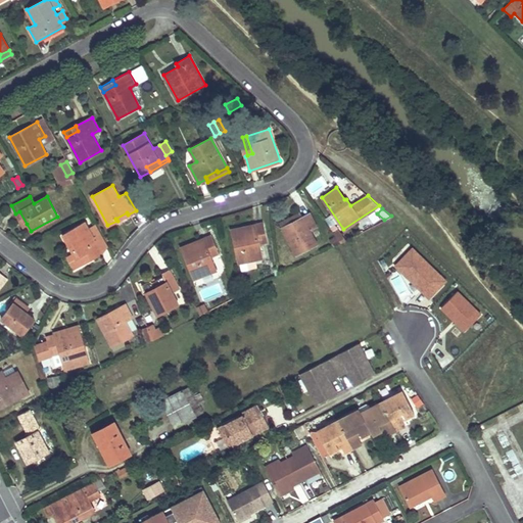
[(19,211),(15,214),(21,226),(27,224),(19,211)]
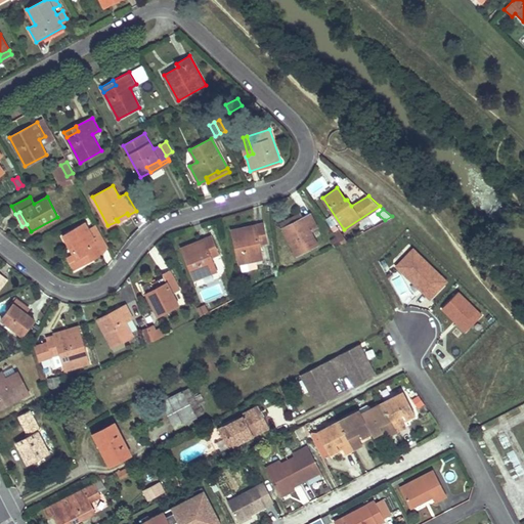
[(291,222),(281,227),(296,255),(317,245),(310,230),(317,226),(309,213),(303,216),(304,219),(293,224),(291,222)]
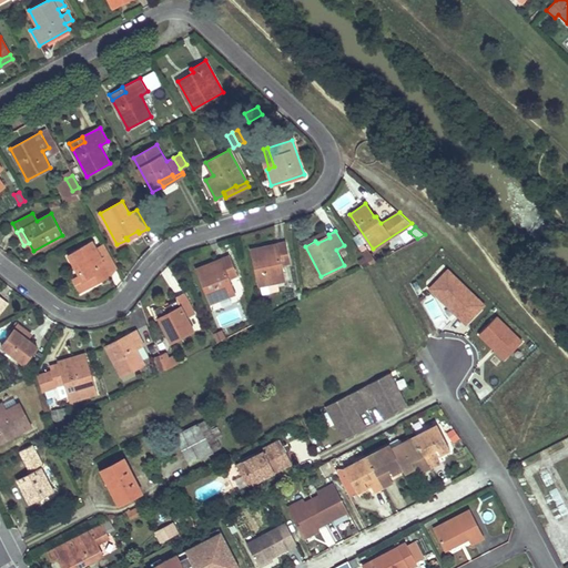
[(91,241),(68,254),(79,274),(72,279),(80,293),(99,283),(94,276),(108,270),(109,272),(118,267),(104,243),(95,249),(91,241)]
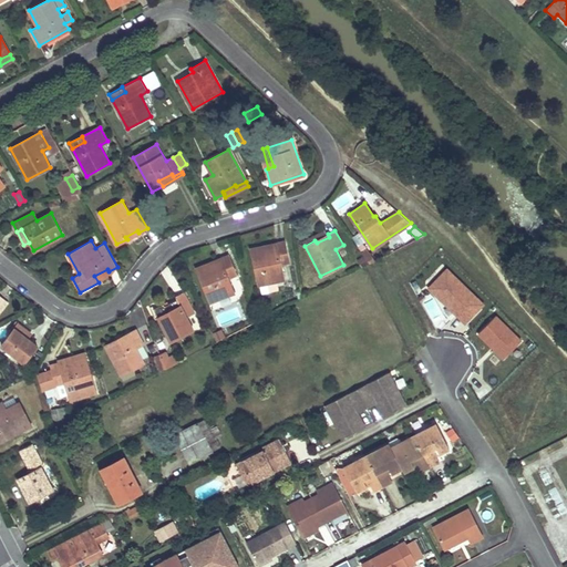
[(261,247),(250,249),(258,285),(260,284),(261,292),(278,288),(276,280),(284,279),(281,265),(289,264),(285,241),(275,244),(276,245),(263,248),(261,247)]
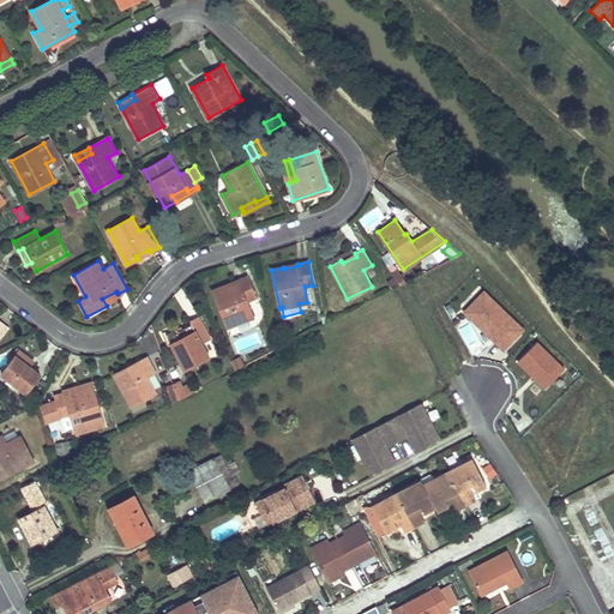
[(224,287),(212,290),(227,327),(252,317),(247,302),(256,299),(247,276),(238,281),(238,283),(224,288),(224,287)]
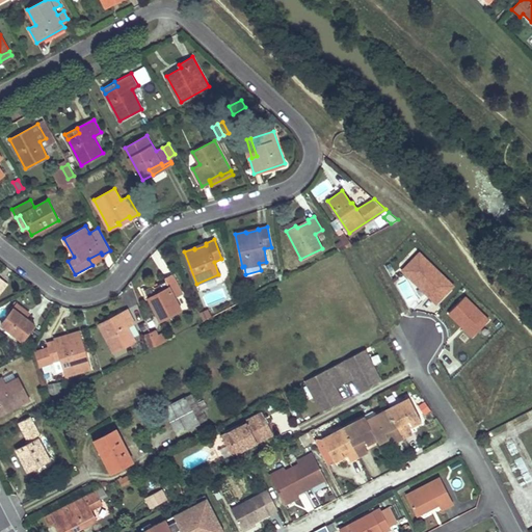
[(435,303),(453,285),(419,251),(400,270),(435,303)]
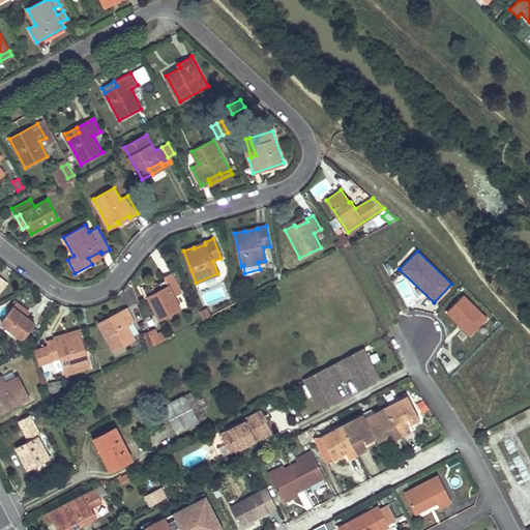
[(100,252),(88,258),(92,264),(104,257),(101,254),(100,252)]
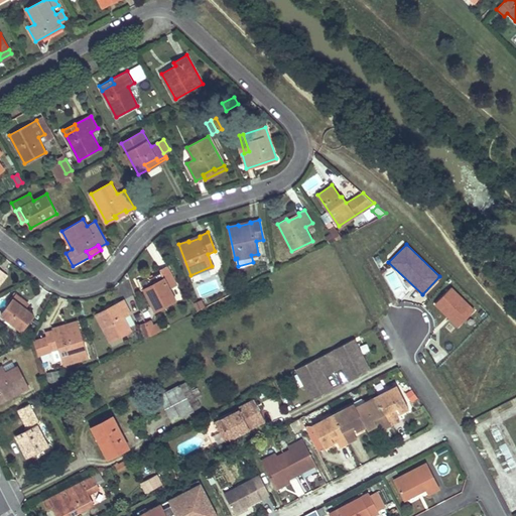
[(147,276),(139,281),(154,310),(175,300),(169,287),(175,284),(167,266),(159,270),(160,272),(148,278),(147,276)]
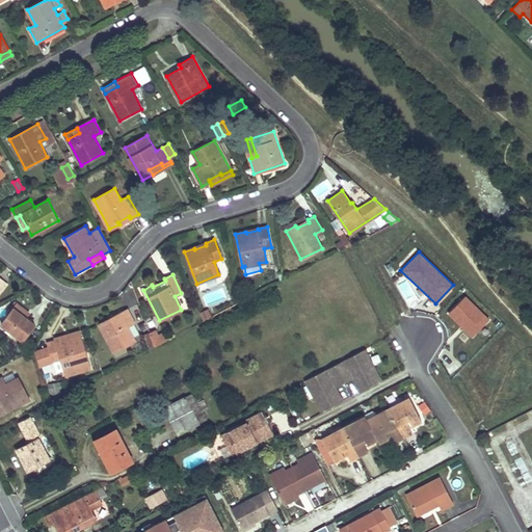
[(17,303),(1,324),(22,340),(35,323),(26,317),(30,313),(17,303)]
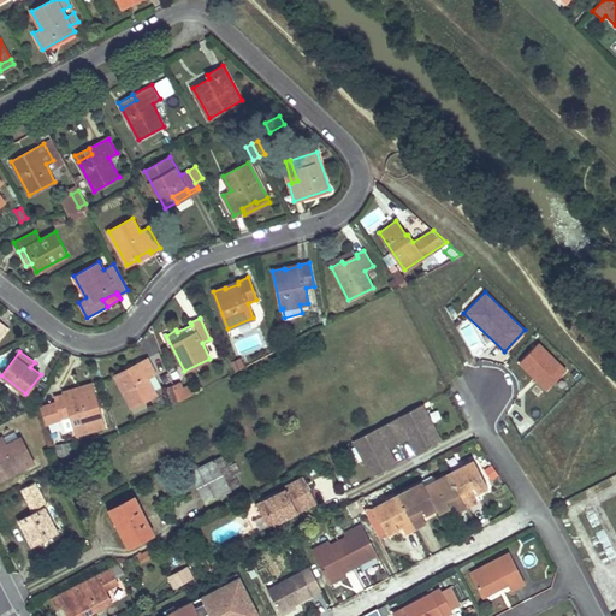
[(126,368),(114,375),(131,408),(157,394),(148,377),(155,373),(147,357),(138,362),(140,365),(128,371),(126,368)]
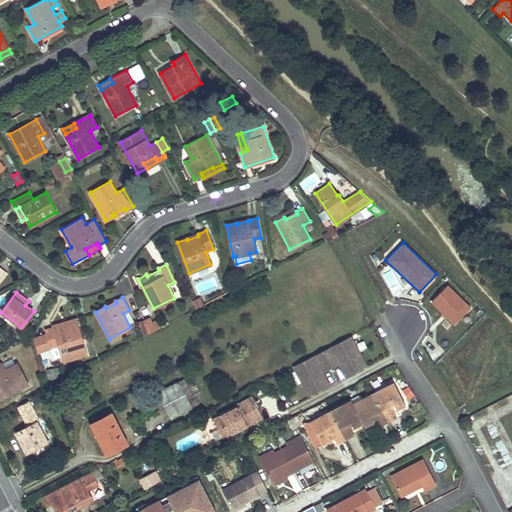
[(147,332),(158,328),(153,314),(142,318),(147,332)]
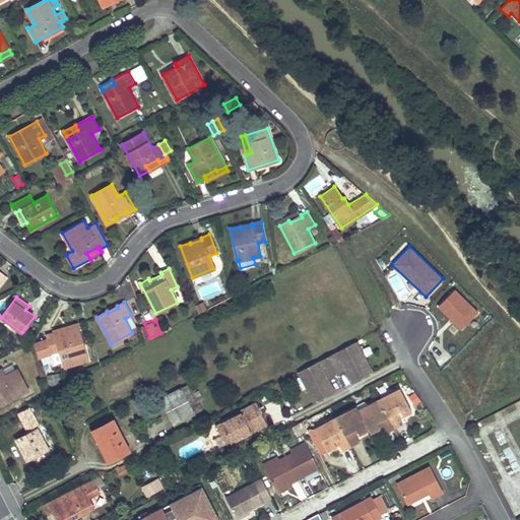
[(76,322),(52,329),(53,331),(53,333),(77,326),(76,322)]
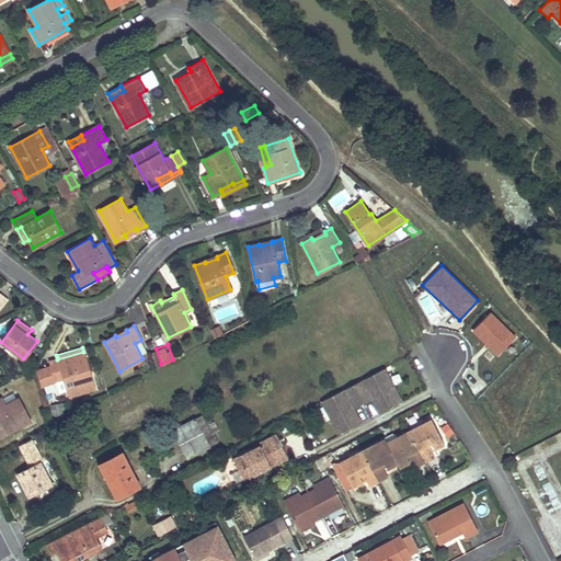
[(57,357),(49,361),(50,365),(56,380),(64,378),(69,397),(94,389),(83,352),(57,359),(57,357)]
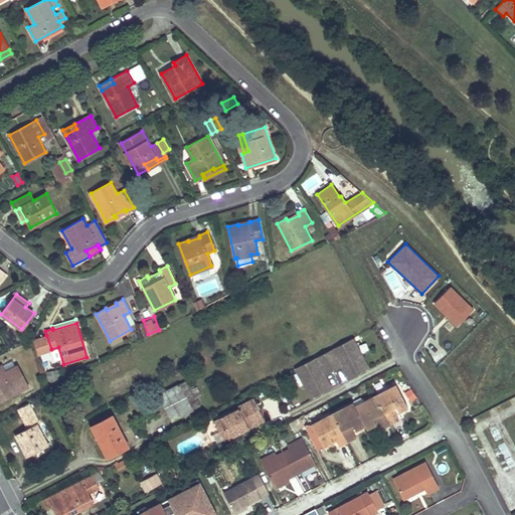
[(39,353),(51,349),(46,335),(35,339),(39,353)]
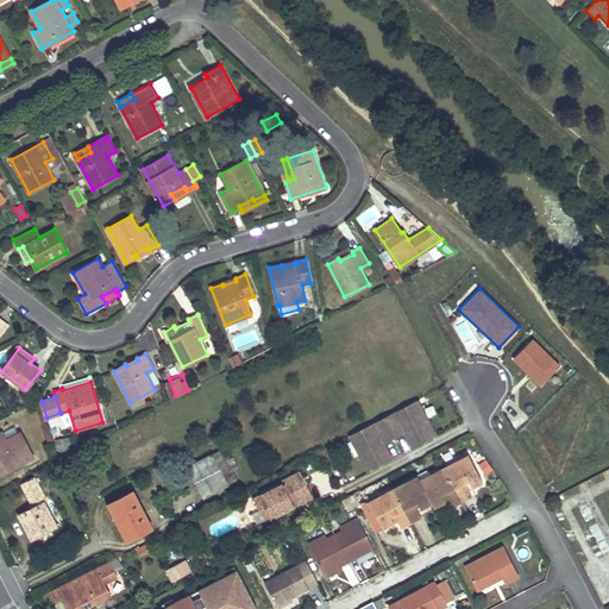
[(418,400),(351,434),(360,451),(364,450),(372,468),(391,458),(384,444),(406,432),(413,446),(432,437),(422,419),(426,416),(418,400)]
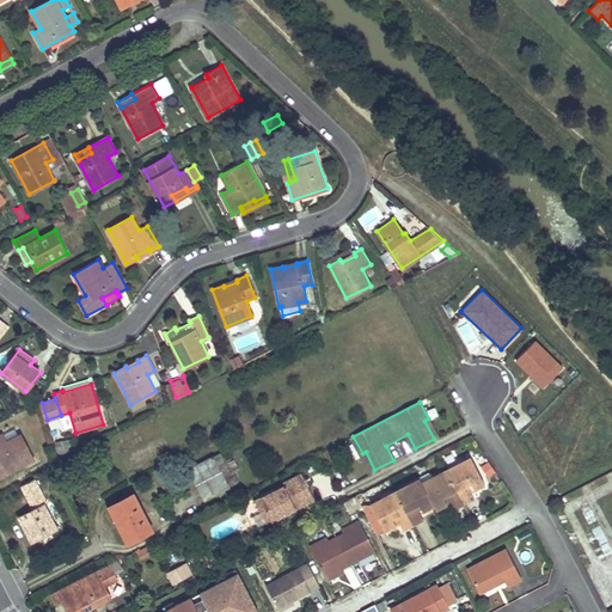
[(438,436),(428,418),(424,421),(434,439),(438,436)]
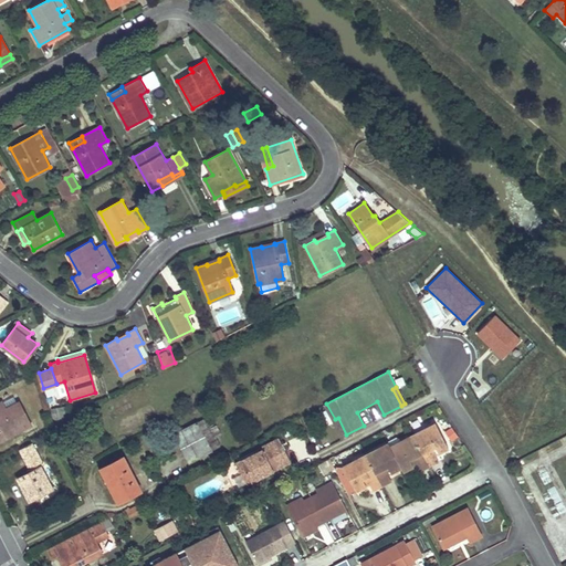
[(2,401),(0,401),(0,441),(31,425),(19,401),(17,402),(13,397),(3,402),(2,401)]
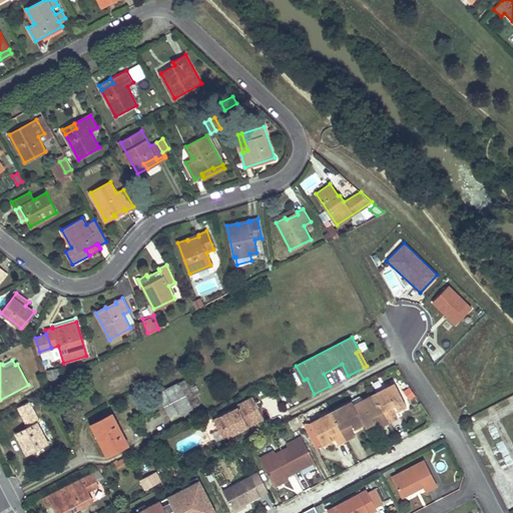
[(187,379),(178,383),(185,395),(193,391),(187,379)]
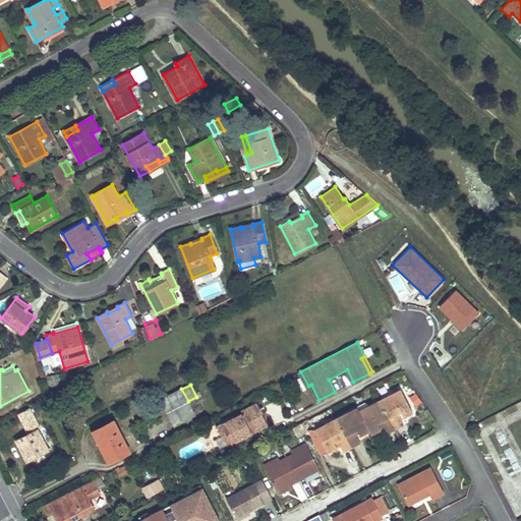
[(311,385),(308,386),(315,401),(319,400),(311,385)]
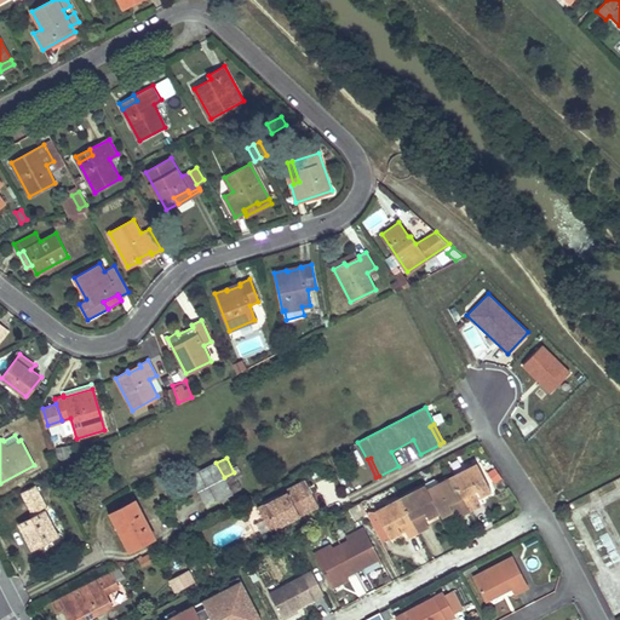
[(216,461),(190,476),(199,491),(224,477),(216,463),(216,461)]
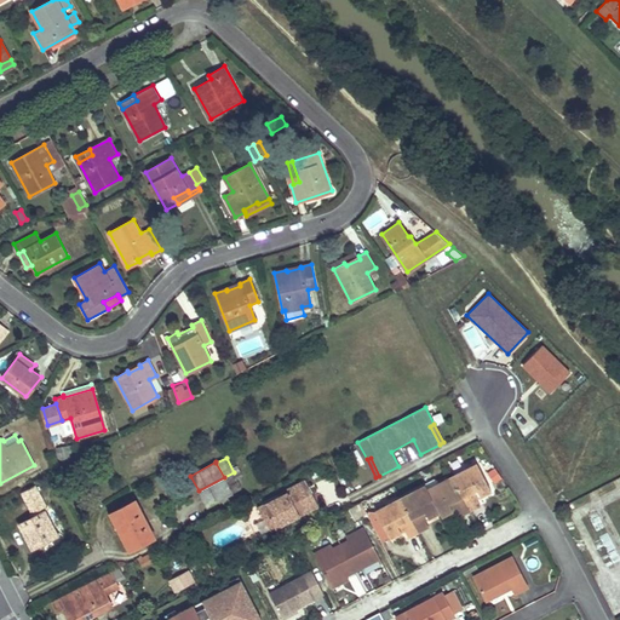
[(455,474),(474,510),(482,505),(478,498),(477,493),(481,492),(483,495),(495,489),(483,465),(472,470),(470,466),(455,474)]
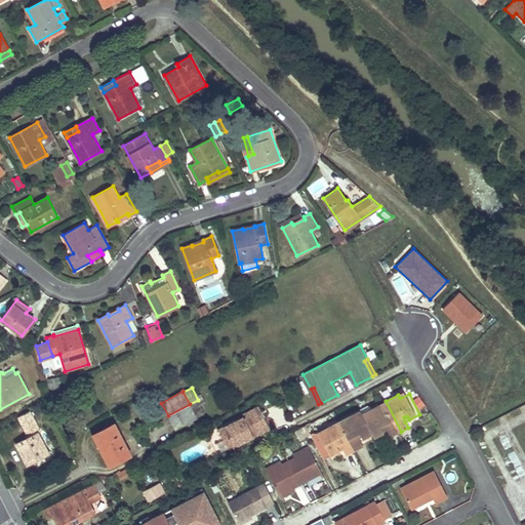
[(198,400),(190,404),(196,417),(204,413),(198,400)]
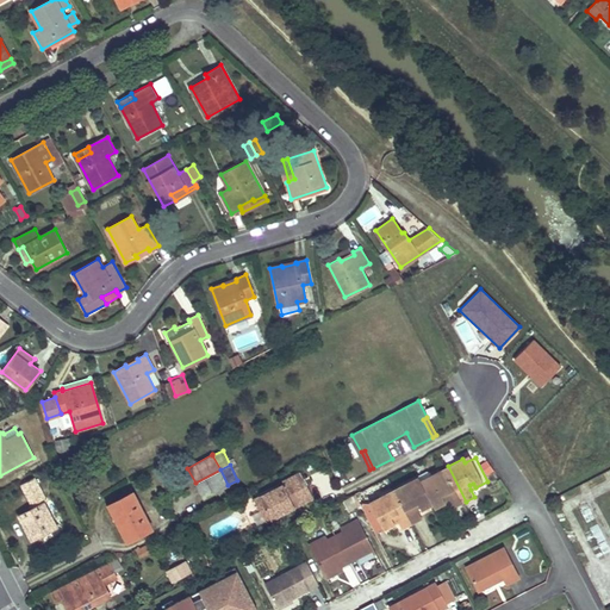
[(57,466),(35,478),(39,486),(62,474),(57,466)]
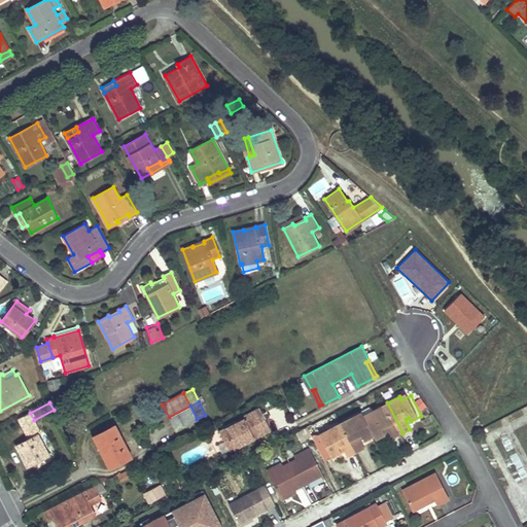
[(369,417),(377,432),(379,436),(388,432),(386,428),(389,427),(391,430),(395,436),(402,433),(387,402),(376,409),(378,413),(369,417)]
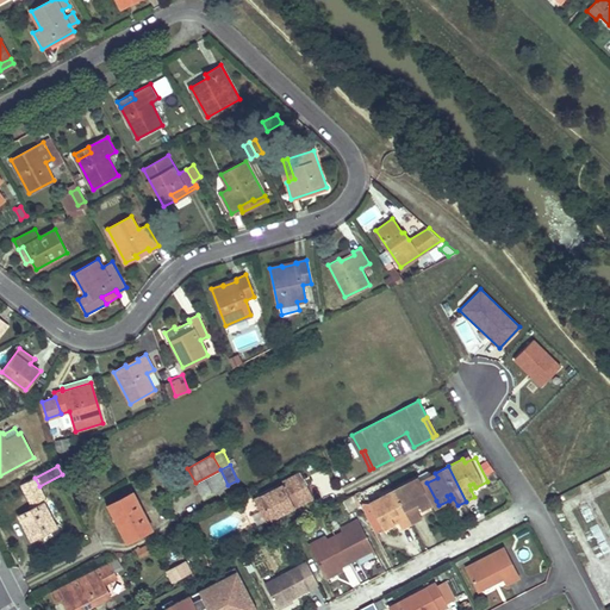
[(221,470),(195,483),(204,499),(229,486),(228,485),(221,470)]
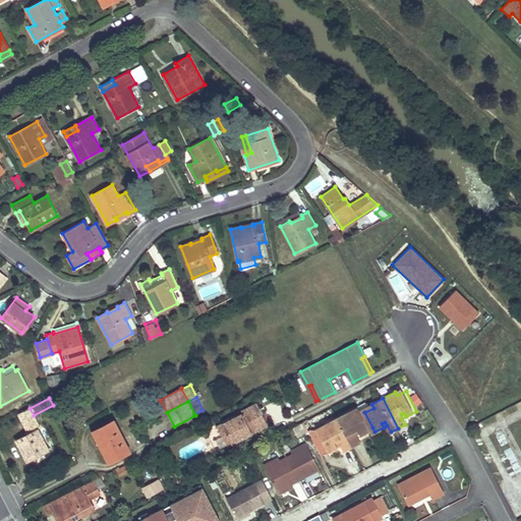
[(240,413),(222,422),(227,433),(223,436),(228,445),(240,438),(242,435),(245,432),(247,435),(268,424),(256,402),(239,411),(240,413)]
